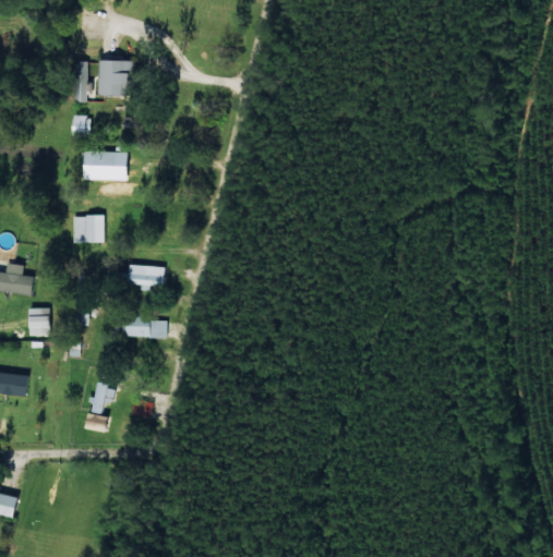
[(97,59),(96,95),(132,96),(132,60),(97,59)]
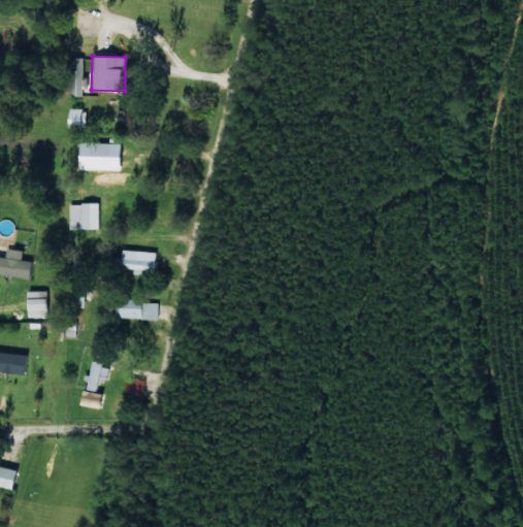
[(67,130),(85,130),(84,108),(67,109),(67,130)]
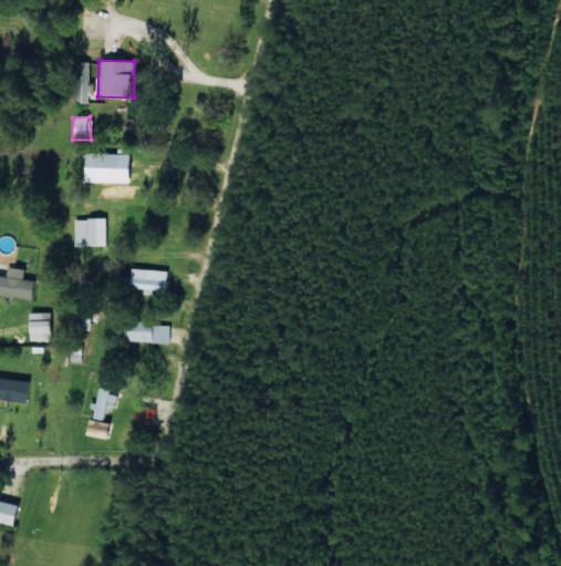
[(84,183),(130,183),(130,154),(85,154),(84,183)]
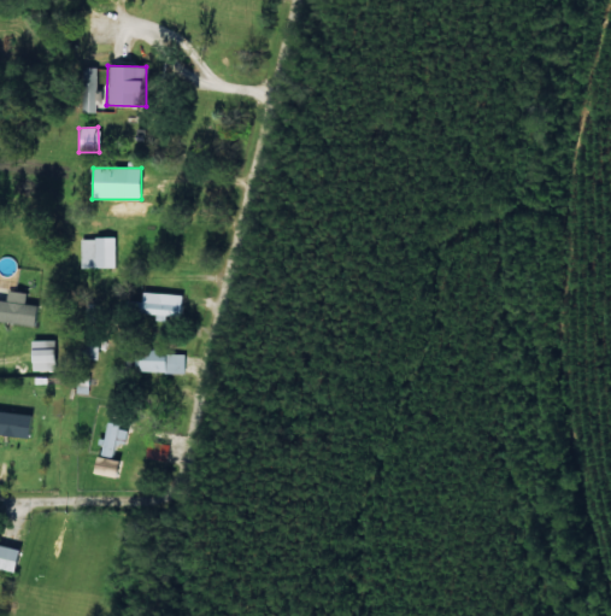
[(78,268),(113,269),(113,239),(78,238),(78,268)]
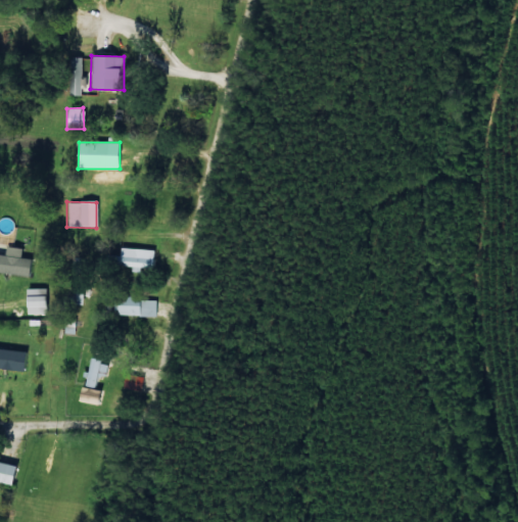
[(21,248),(6,246),(5,255),(0,254),(0,273),(29,276),(31,258),(20,257),(21,248)]
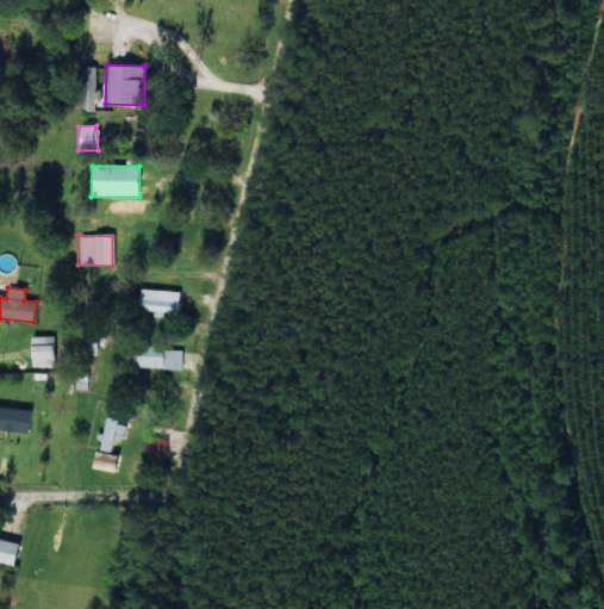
[(139,312),(179,312),(179,291),(139,290),(139,312)]
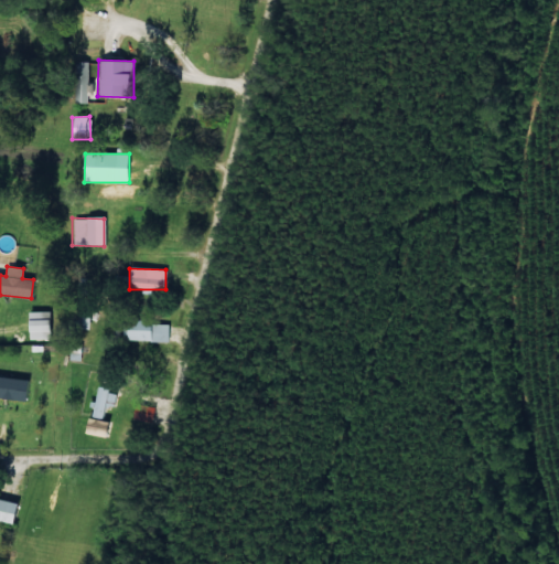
[(30,340),(50,340),(50,311),(30,312),(30,340)]
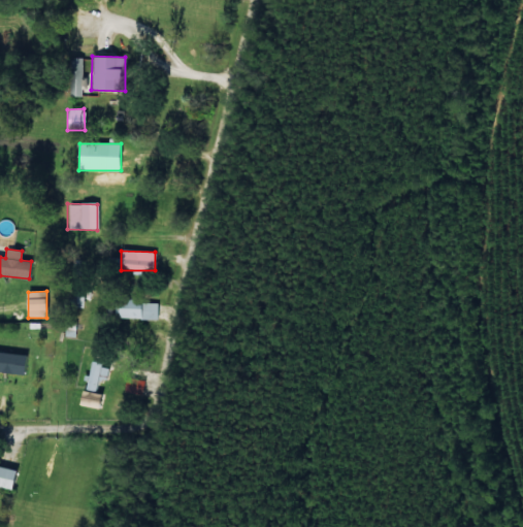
[(142,299),(113,299),(112,319),(155,320),(155,303),(142,303),(142,299)]
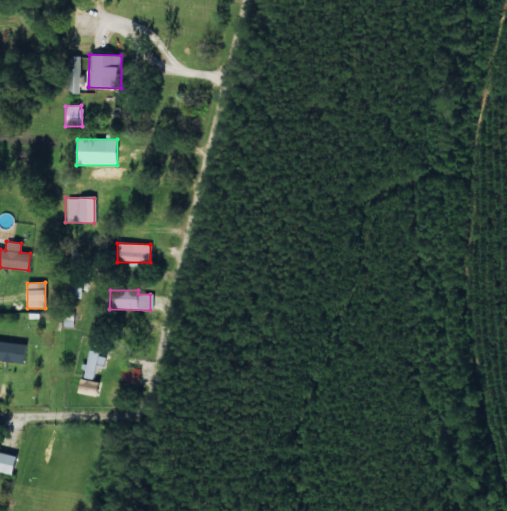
[(0,361),(24,364),(27,344),(0,341),(0,361)]
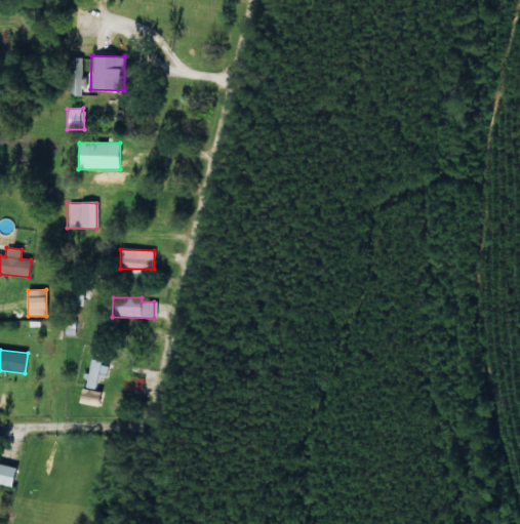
[(82,387),(94,389),(100,364),(89,362),(87,373),(85,373),(82,387)]
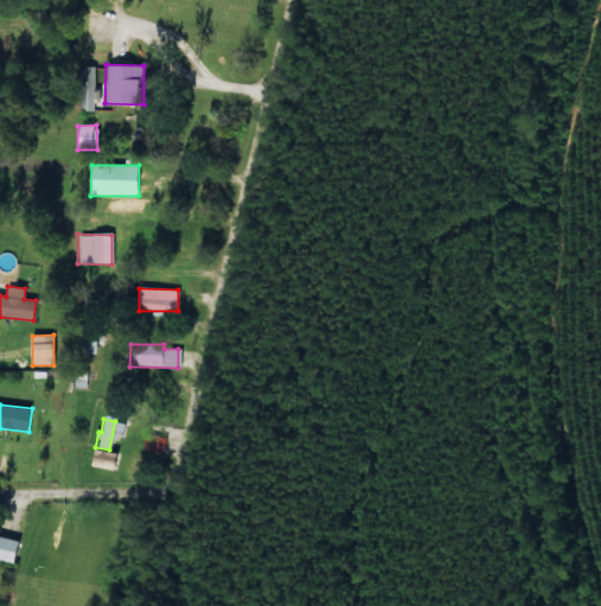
[(139,451),(158,455),(162,439),(144,434),(139,451)]
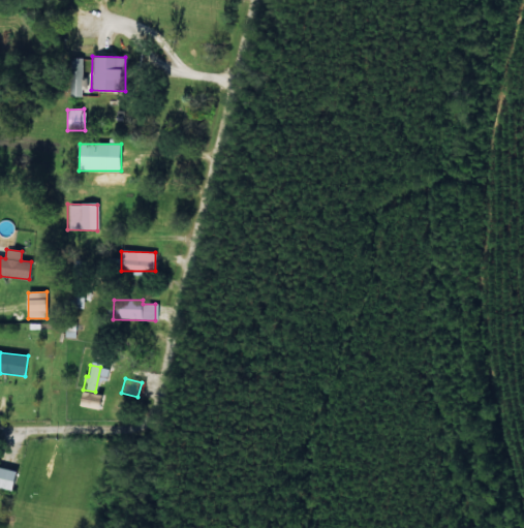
[(103,395),(85,392),(82,406),(100,409),(103,395)]
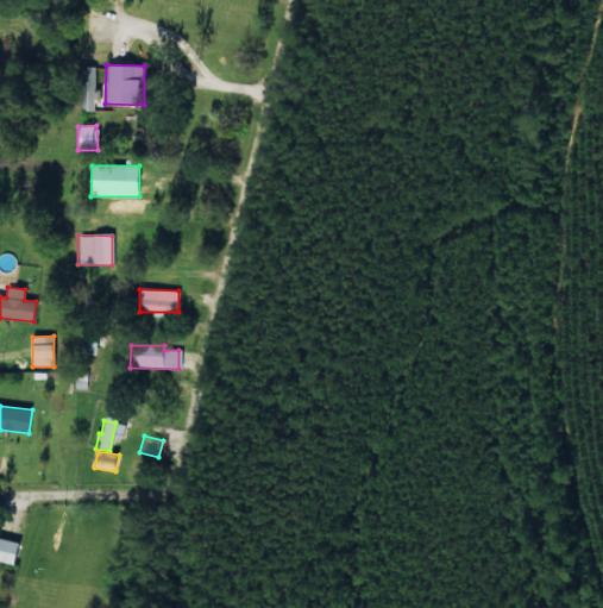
[(0,561),(16,565),(20,543),(0,538),(0,561)]
